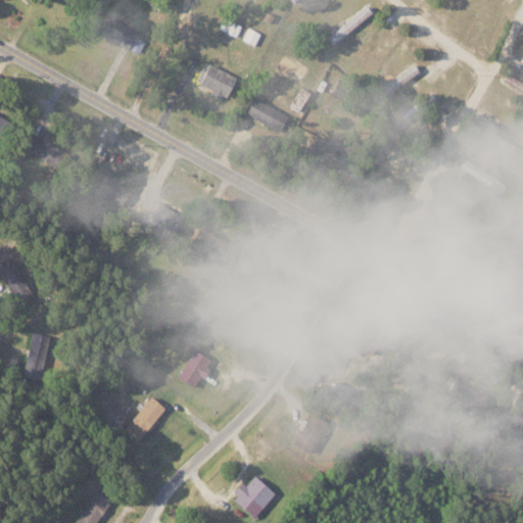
[(325,34),(330,43),(371,15),(366,7),(325,34)]
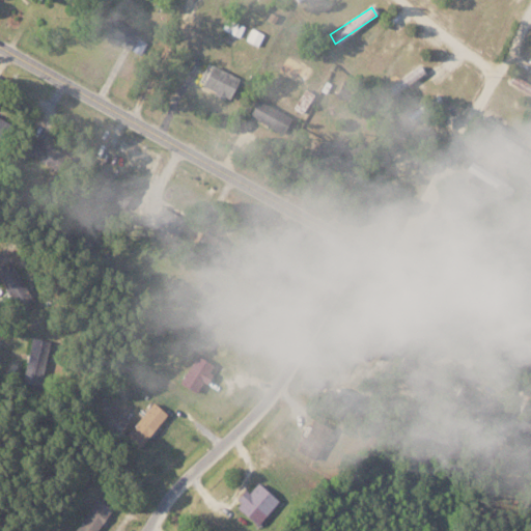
[(98,36),(140,53),(144,42),(135,37),(138,30),(105,18),(98,36)]
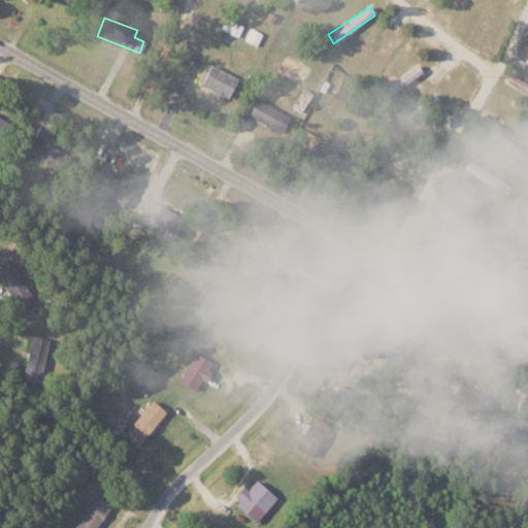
[(220,29),(237,37),(242,26),(225,18),(220,29)]
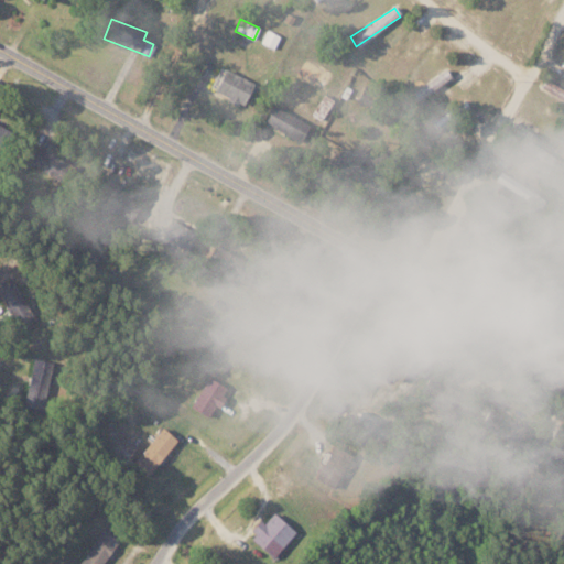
[(260,43),(273,50),(280,36),(267,30),(260,43)]
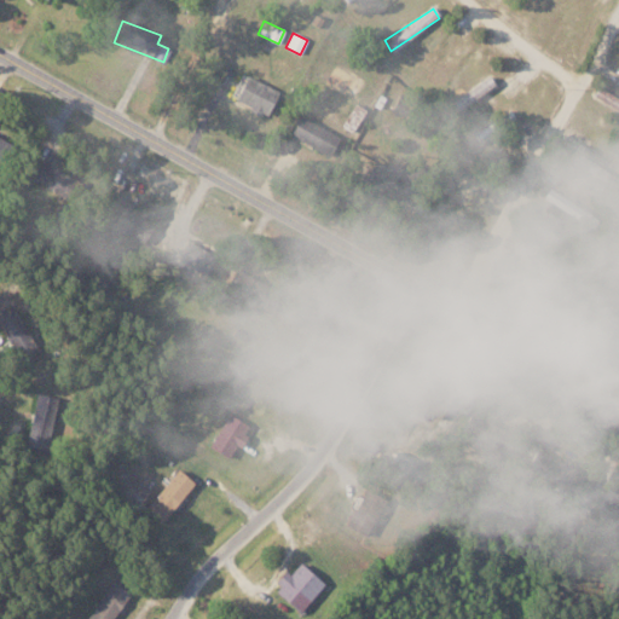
[(323,82),(350,99),(362,80),(334,63),(323,82)]
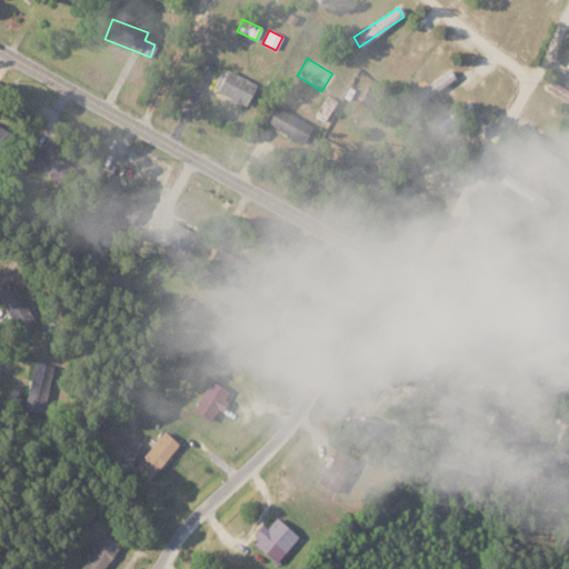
[(213,93),(245,107),(255,83),(225,69),(213,93)]
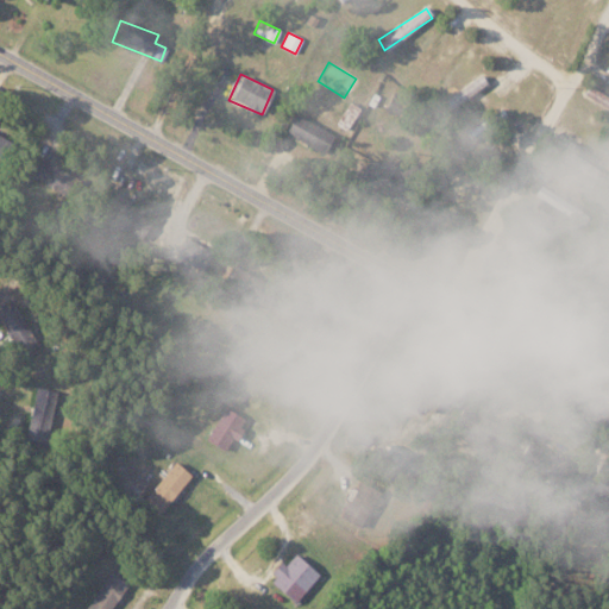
[(438,104),(444,113),(487,85),(481,75),(438,104)]
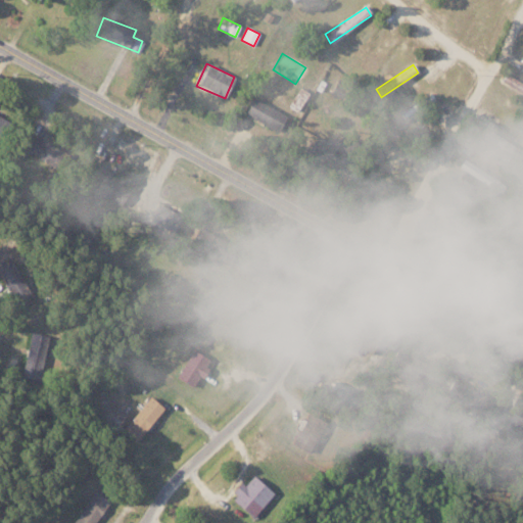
[(522,94),(522,84),(505,76),(501,84),(522,94)]
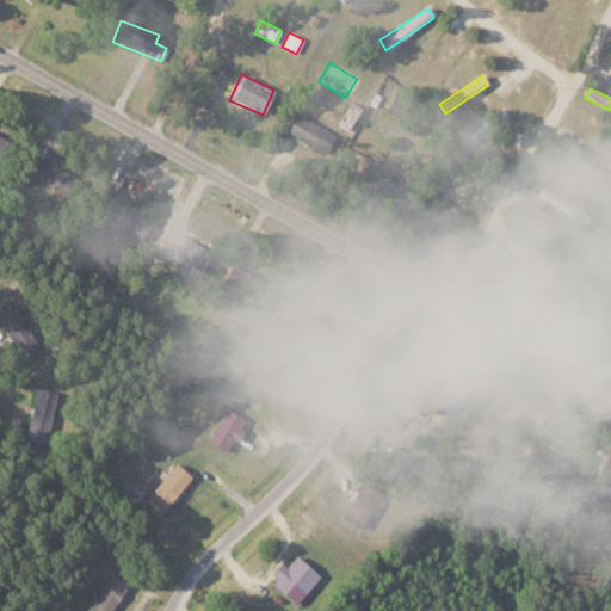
[(338,124),(350,130),(360,107),(349,102),(338,124)]
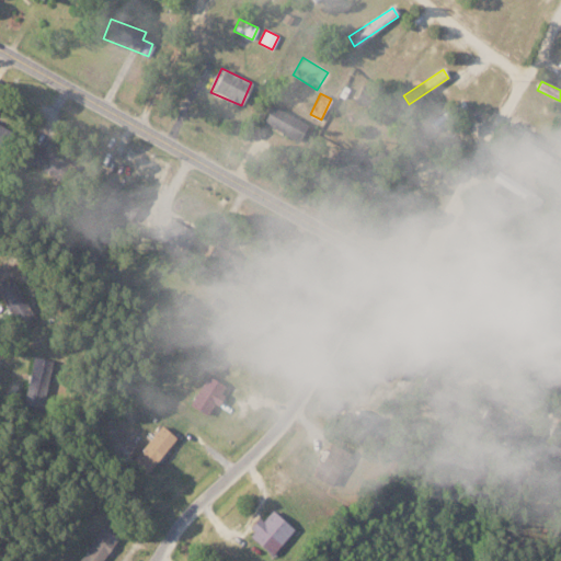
[(298,141),(308,124),(271,104),(261,122),(298,141)]
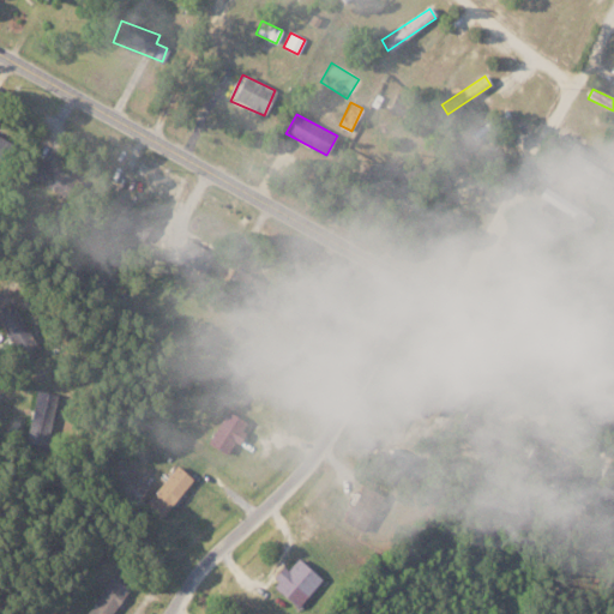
[(384,161),(383,163),(366,157),(359,180),(392,192),(402,167),(384,161)]
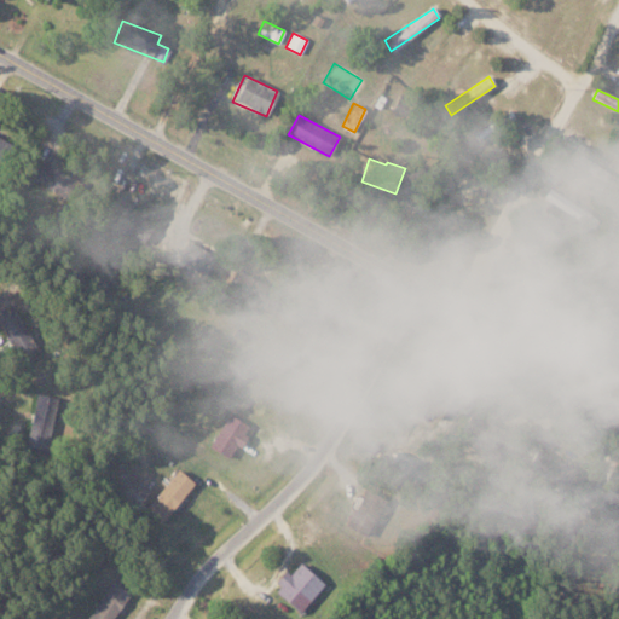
[(177,262),(206,273),(214,253),(185,242),(177,262)]
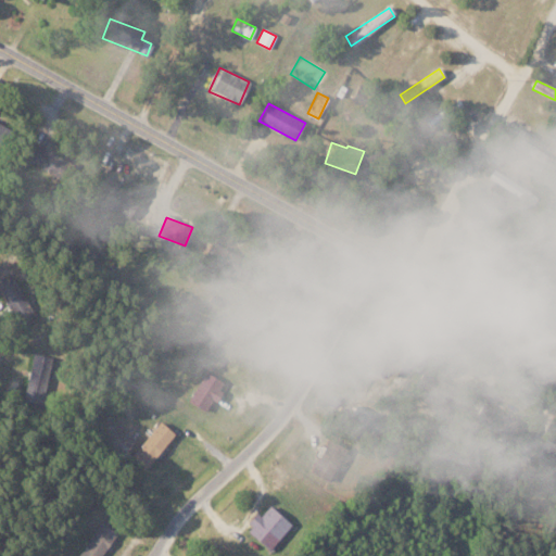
[(33,314),(11,273),(0,278),(0,297),(14,324),(33,314)]
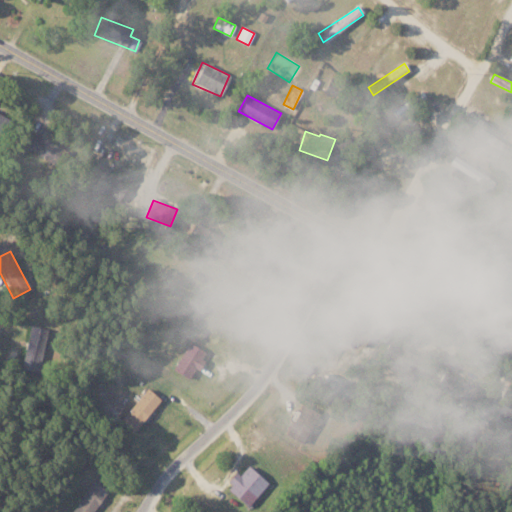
[(47,328),(29,324),(21,361),(39,365),(47,328)]
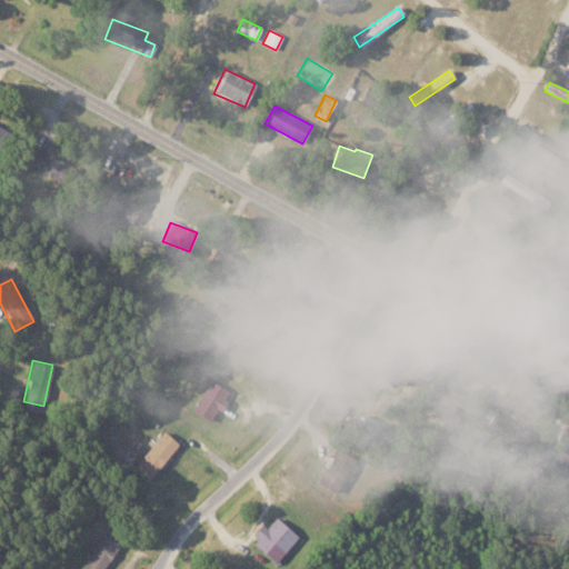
[(229,391),(209,379),(191,409),(209,419),(217,407),(218,408),(229,391)]
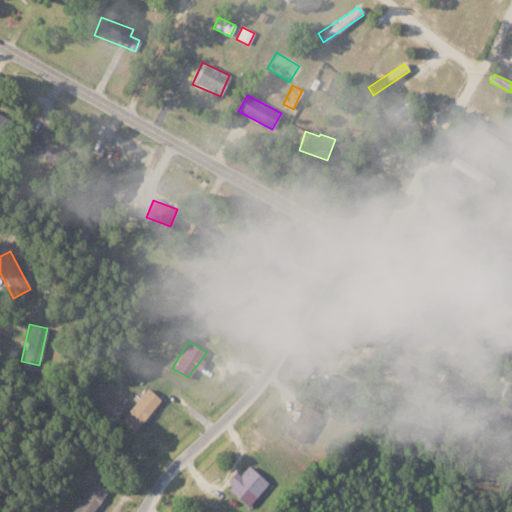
[(117,420),(131,432),(160,399),(146,387),(117,420)]
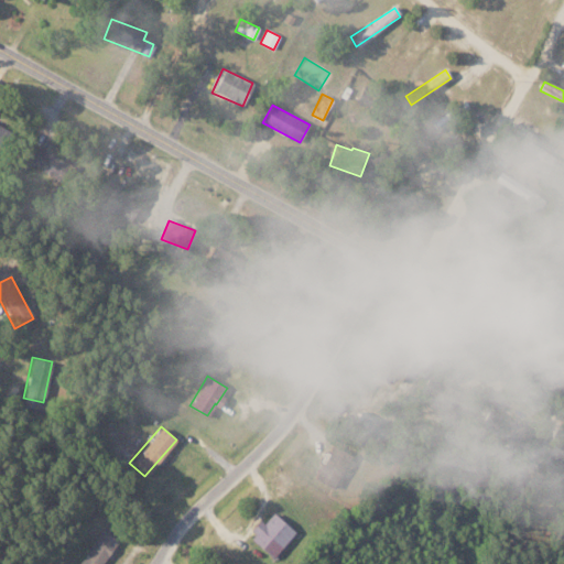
[(246,531),(272,555),(294,531),(272,511),(262,522),(258,519),(246,531)]
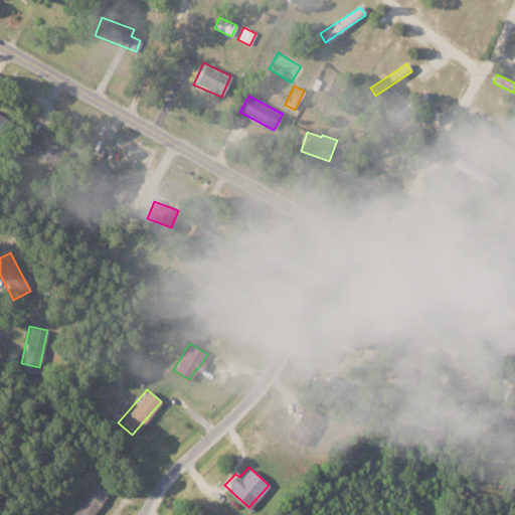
[(69,514),(92,514),(108,492),(93,482),(69,514)]
